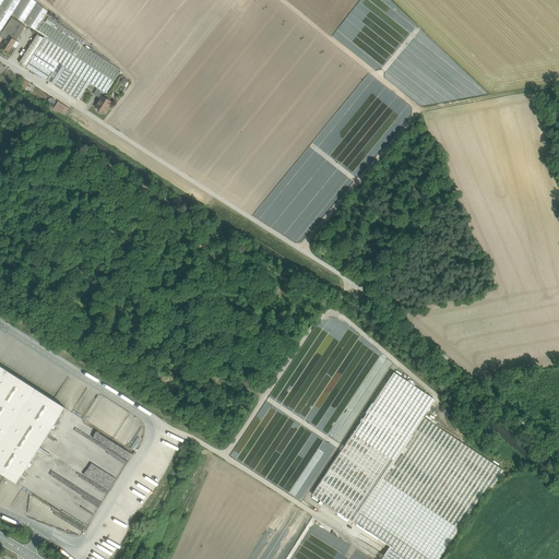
[(48,12),(33,0),(0,0),(0,8),(11,15),(36,31),(43,21),(48,12)]
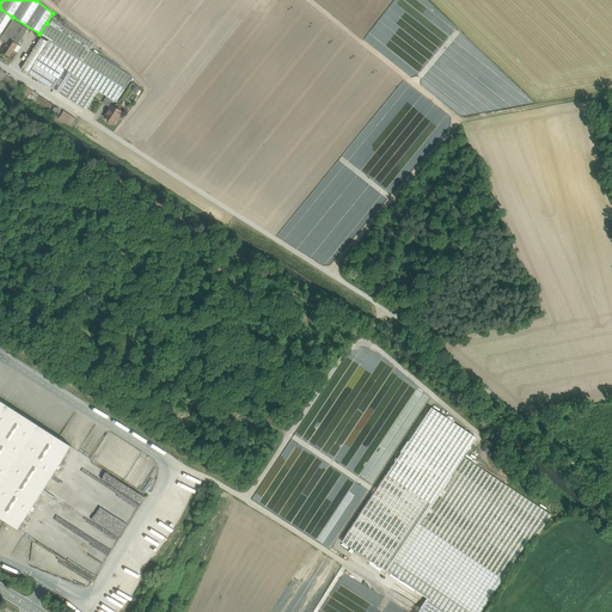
[(0,36),(12,17),(0,8),(0,36)]
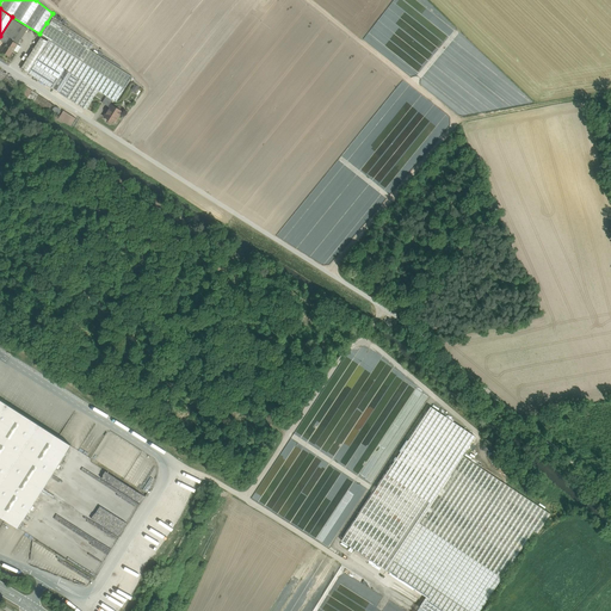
[(93,44),(53,19),(49,24),(90,50),(93,44)]
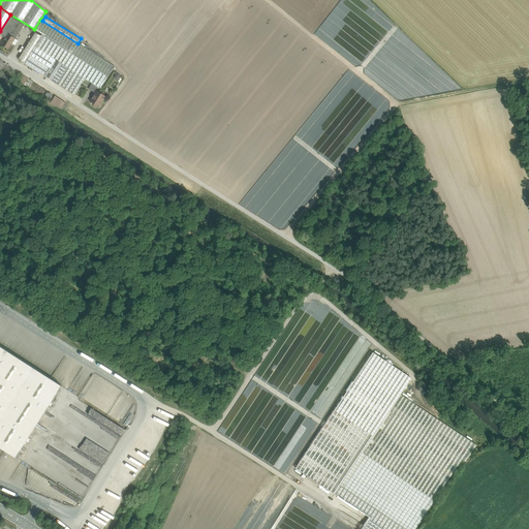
[(11,18),(1,34),(6,37),(8,34),(17,21),(11,18)]
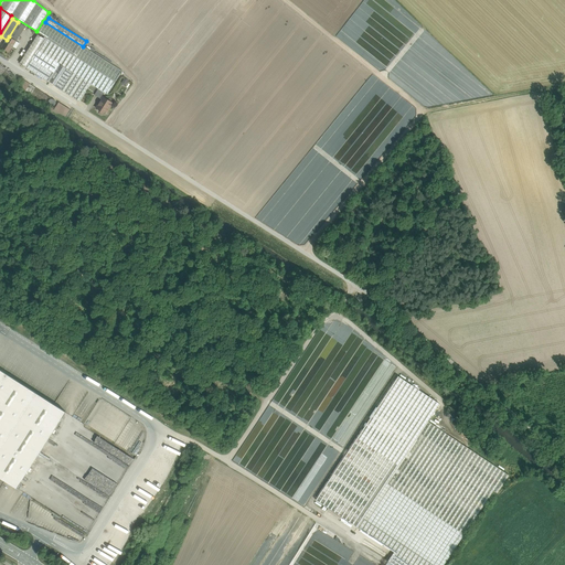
[(43,21),(36,31),(39,33),(45,22),(43,21)]
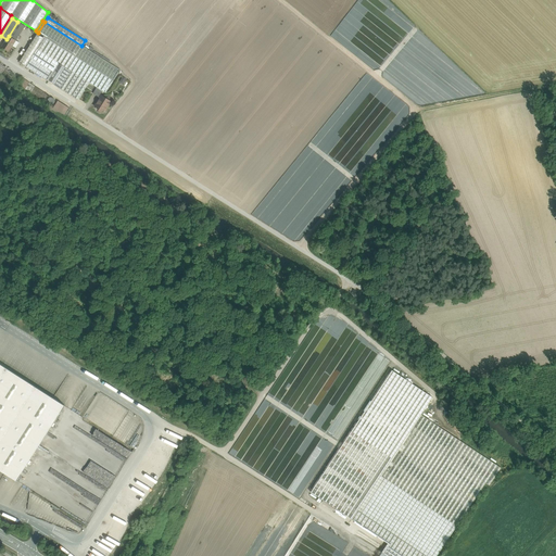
[(17,22),(9,36),(16,40),(25,26),(17,22)]
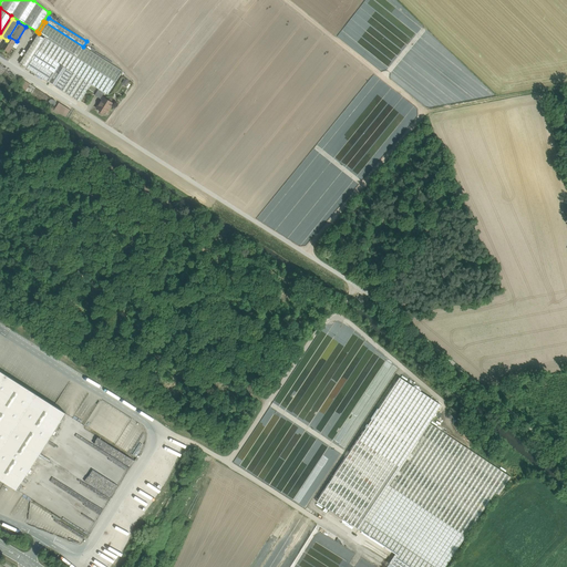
[(83,47),(45,22),(39,33),(45,37),(116,82),(123,71),(83,47)]
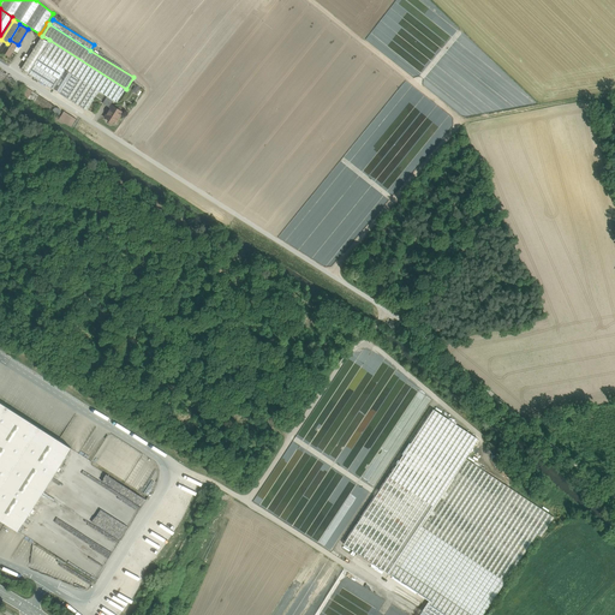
[(41,37),(22,69),(28,72),(48,42),(41,37)]
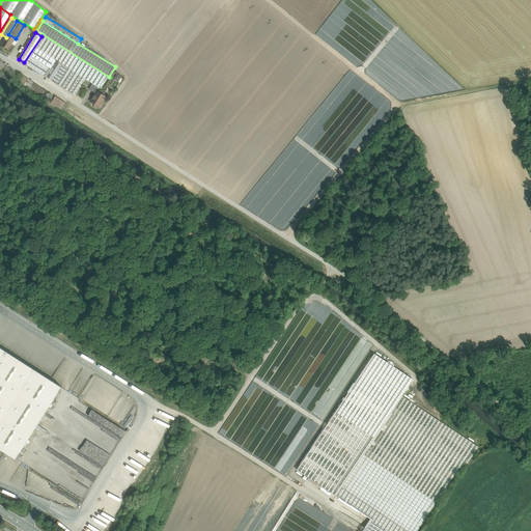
[(16,38),(8,34),(6,37),(1,45),(8,50),(12,43),(15,44),(18,40),(16,38)]
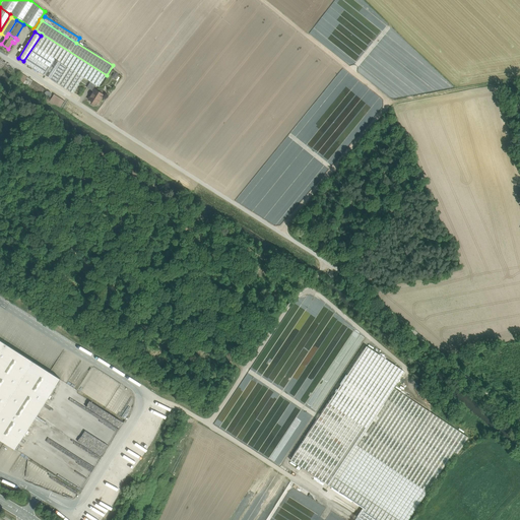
[(107,75),(42,34),(41,36),(23,61),(23,62),(45,76),(46,75),(51,78),(51,79),(73,93),(83,77),(99,87),(107,75)]
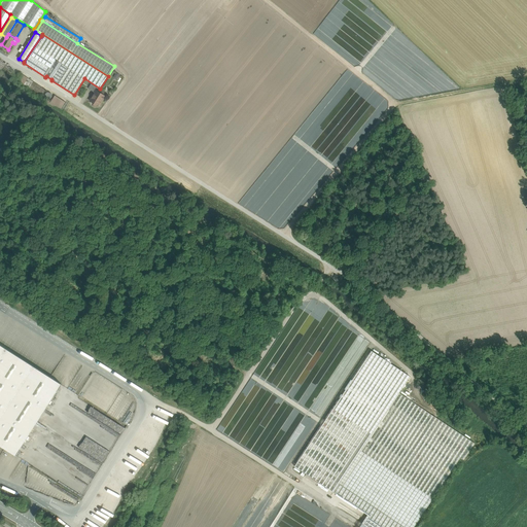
[(97,86),(92,83),(89,89),(94,92),(97,86)]
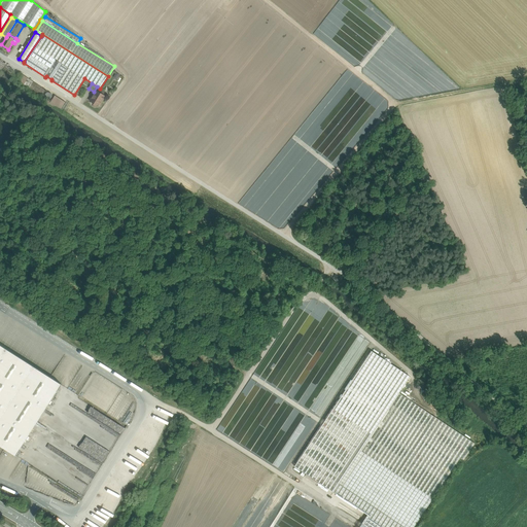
[(105,96),(96,91),(90,101),(93,103),(93,104),(95,106),(97,105),(98,103),(100,104),(105,96)]
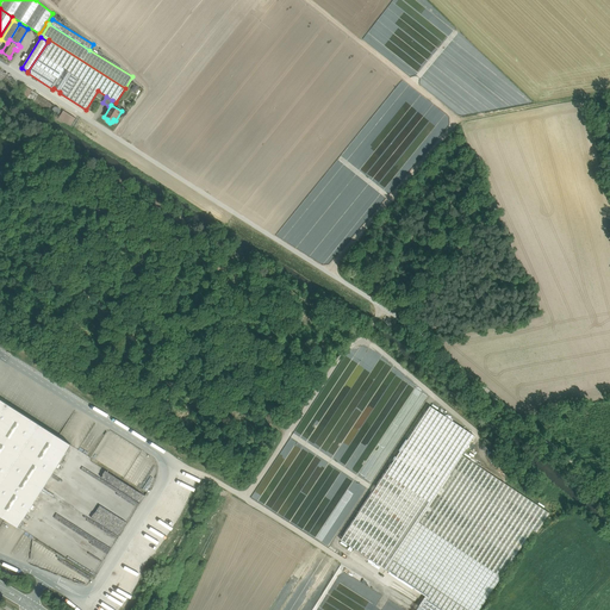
[(58,120),(70,126),(75,117),(62,111),(58,120)]
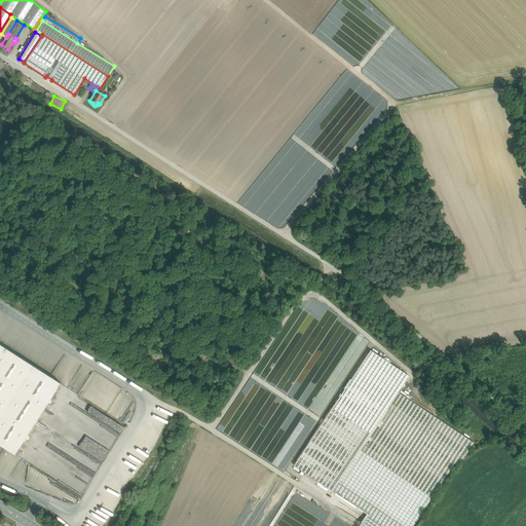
[(345,280),(340,277),(337,284),(341,287),(345,280)]
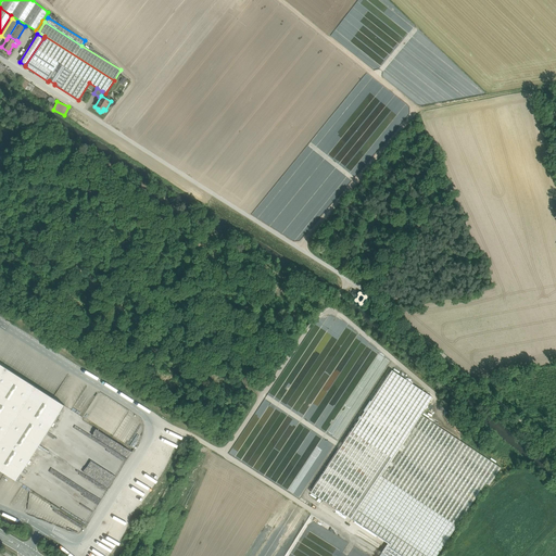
[(0,470),(16,481),(65,405),(0,364),(0,470)]
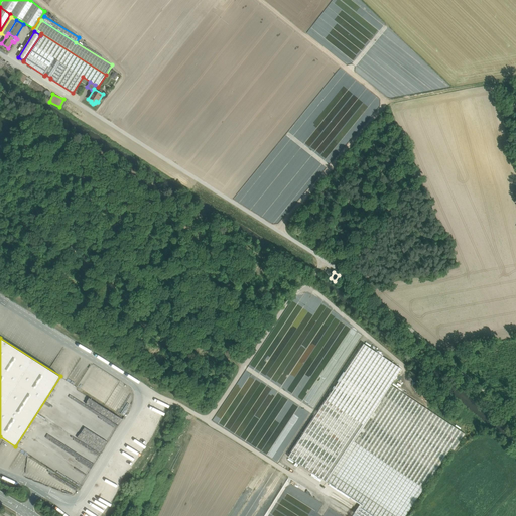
[(80,403),(112,420),(108,429),(113,432),(121,417),(83,397),(80,403)]
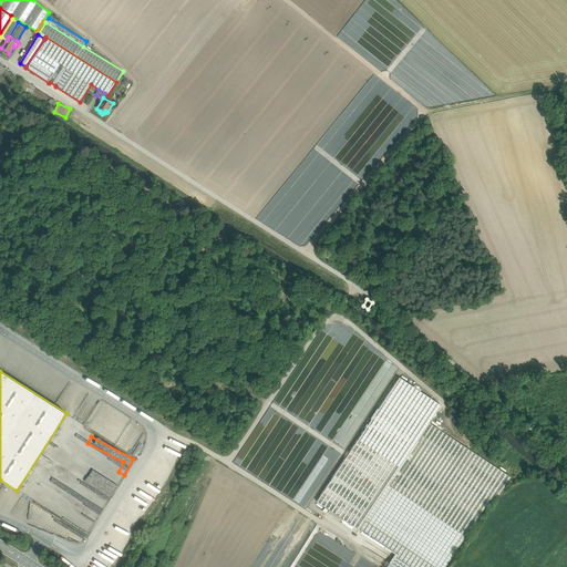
[(445,566),(495,492),(418,441),(359,529),(395,554),(390,563),(395,566),(445,566)]
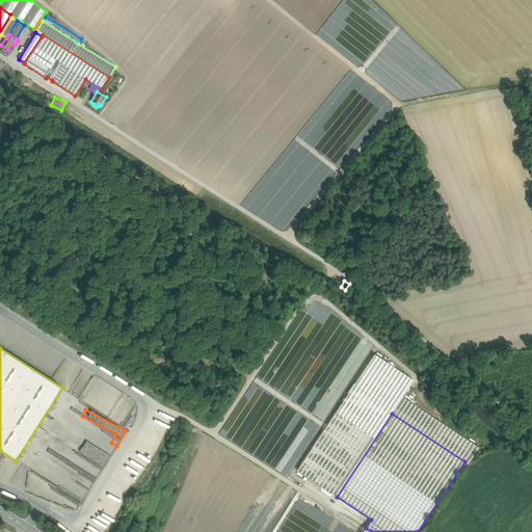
[(167,435),(169,433),(156,427),(155,429),(167,435)]
